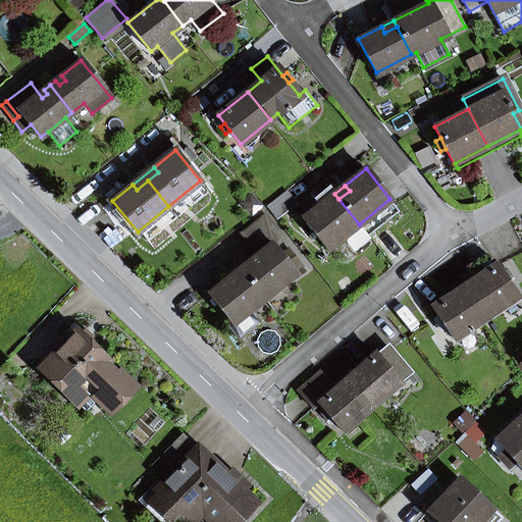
[(304,218),(327,249),(359,224),(338,199),(334,194),(329,188),(318,196),(323,203),(304,218)]
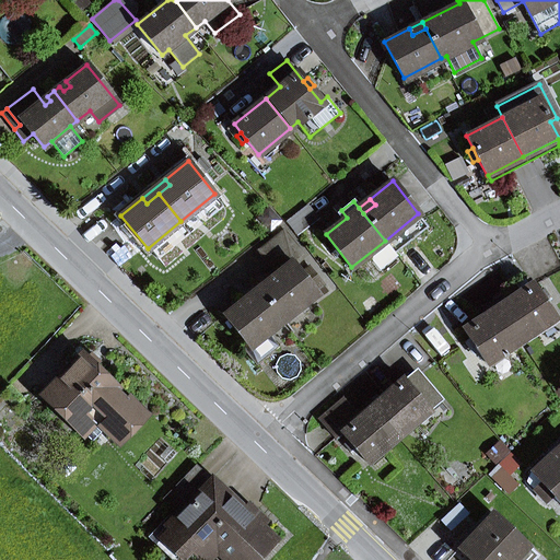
[(288,223),(296,234),(315,220),(306,208),(288,223)]
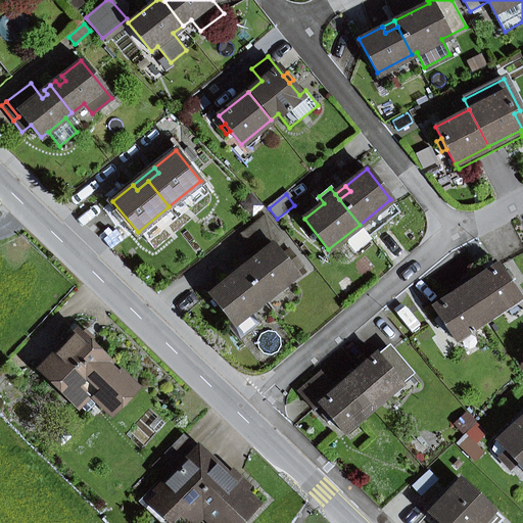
[(281,238),(265,217),(242,234),(258,254),(240,270),(265,299),(295,275),(272,245),(281,238)]
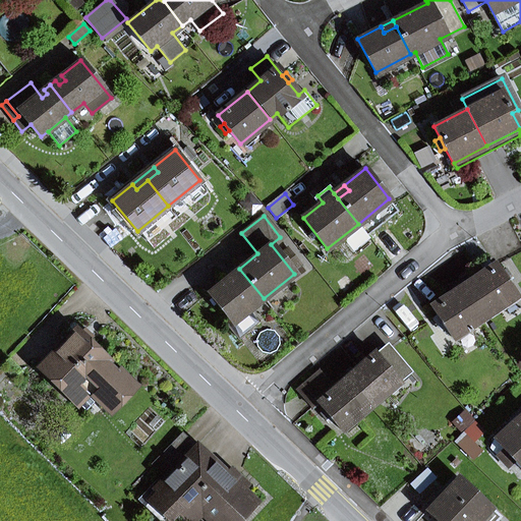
[(501,273),(496,266),(464,287),(483,316),(516,295),(509,285),(501,273)]
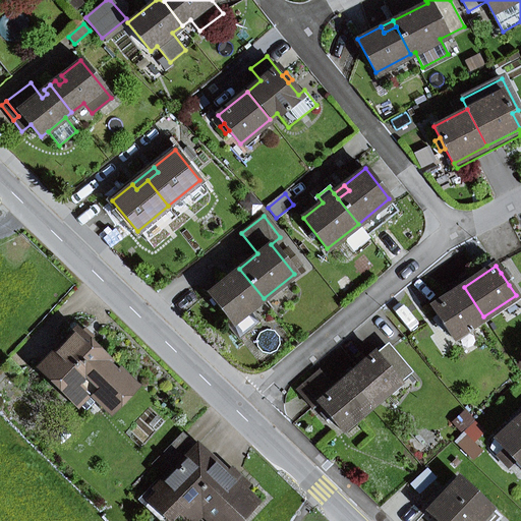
[(259,323),(249,309),(264,298),(239,269),(209,293),(230,319),(225,323),(239,339),(259,323)]
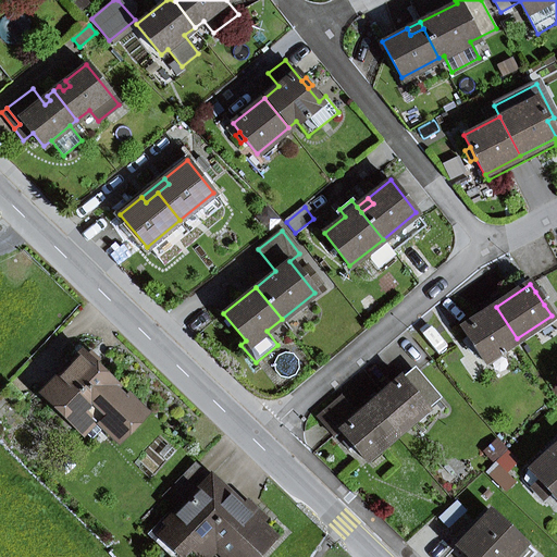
[(549,301),(540,288),(535,292),(544,305),(549,301)]
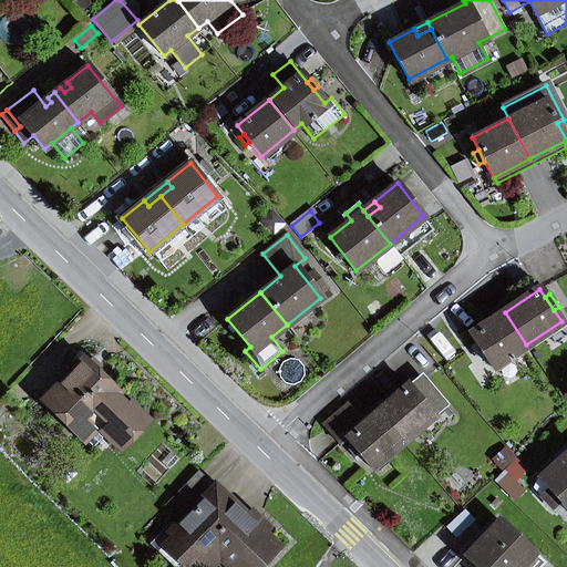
[(485,357),(492,368),(526,344),(505,312),(470,334),(475,343),(485,357)]
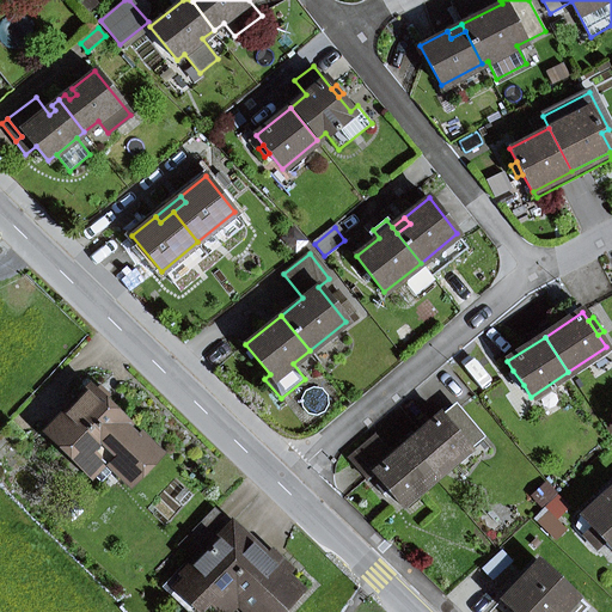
[(508,374),(518,389),(524,385),(513,371),(508,374)]
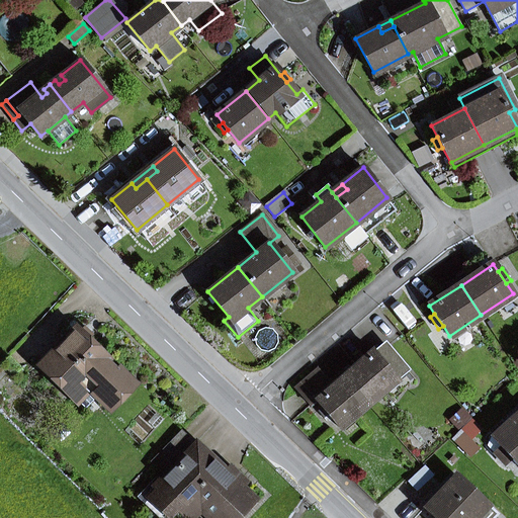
[(107,359),(77,329),(39,366),(68,393),(68,392),(85,408),(97,396),(110,409),(135,384),(116,367),(114,369),(105,361),(107,359)]
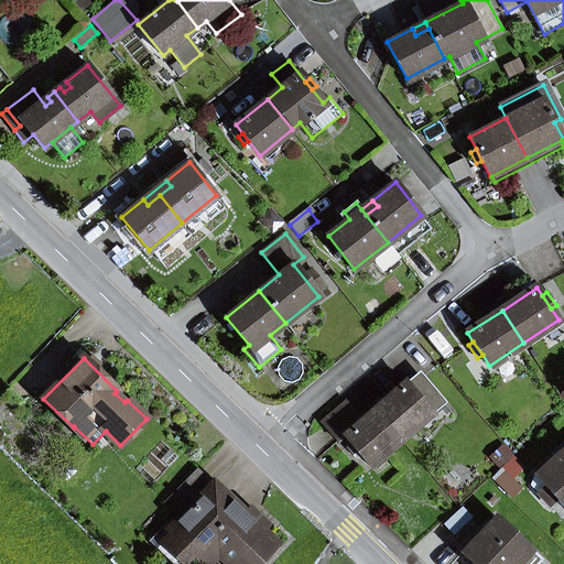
[(443,403),(421,377),(411,387),(408,382),(375,410),(400,440),(420,423),(443,403)]
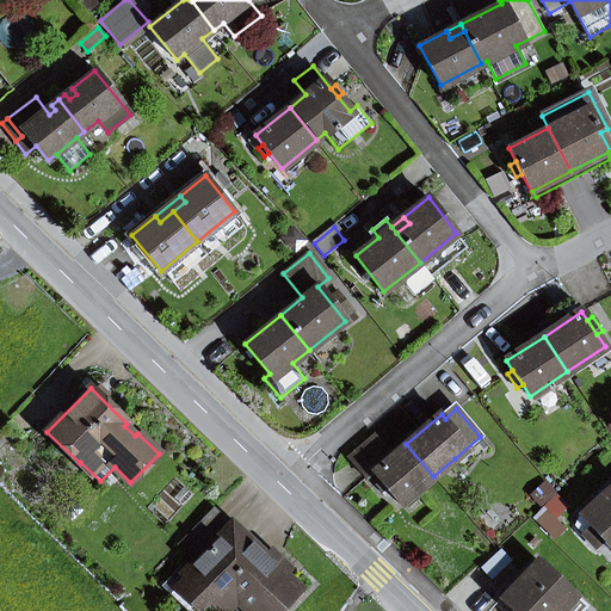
[(387,489),(400,505),(433,476),(406,444),(393,456),(375,436),(349,458),(365,479),(372,473),(380,481),(387,489)]
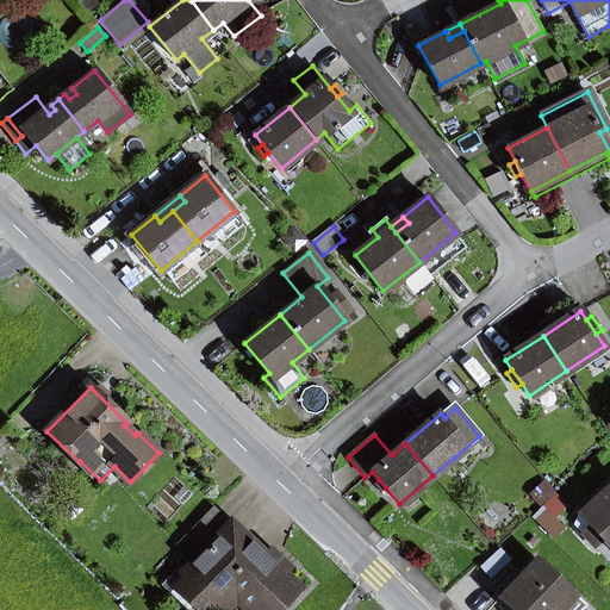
[(454,458),(462,468),(487,447),(479,436),(454,458)]
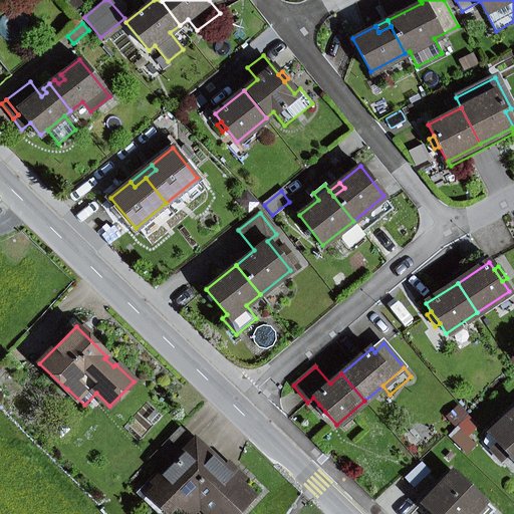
[(315,409),(321,415),(325,412),(319,405),(315,409)]
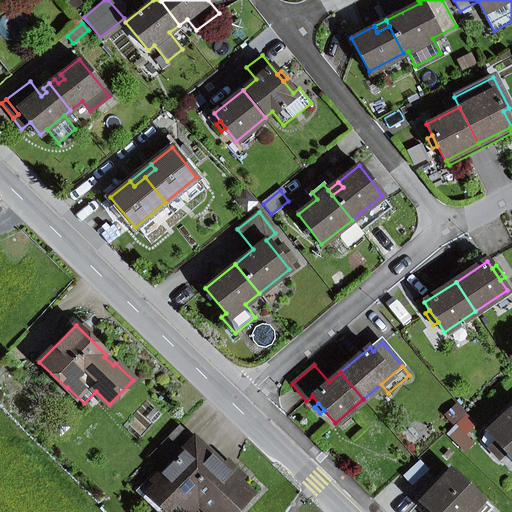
[(447,418),(455,426),(466,415),(458,407),(447,418)]
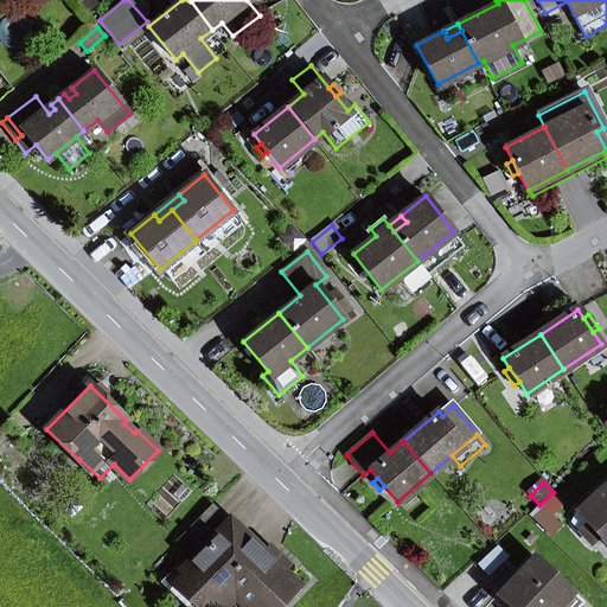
[(600,537),(606,544),(606,484),(577,512),(589,525),(583,531),(593,544),(600,537)]
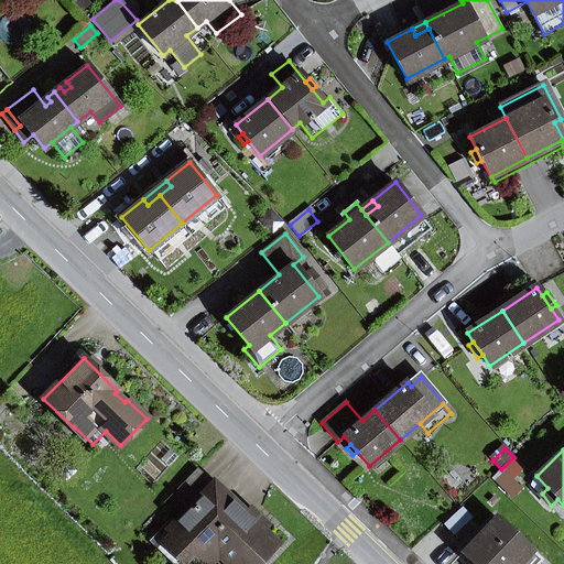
[(501,469),(511,479),(523,467),(513,457),(501,469)]
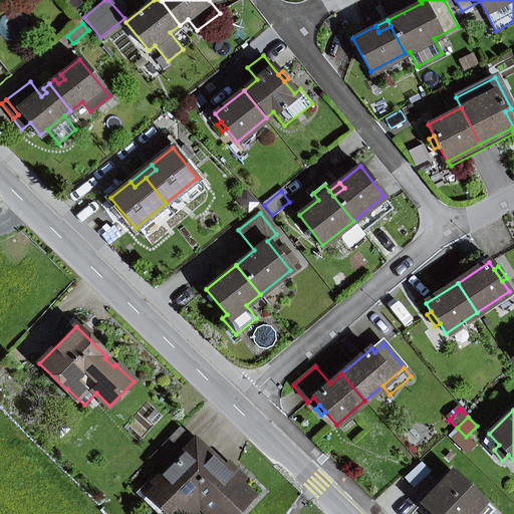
[(152,458),(166,471),(195,441),(181,428),(152,458)]
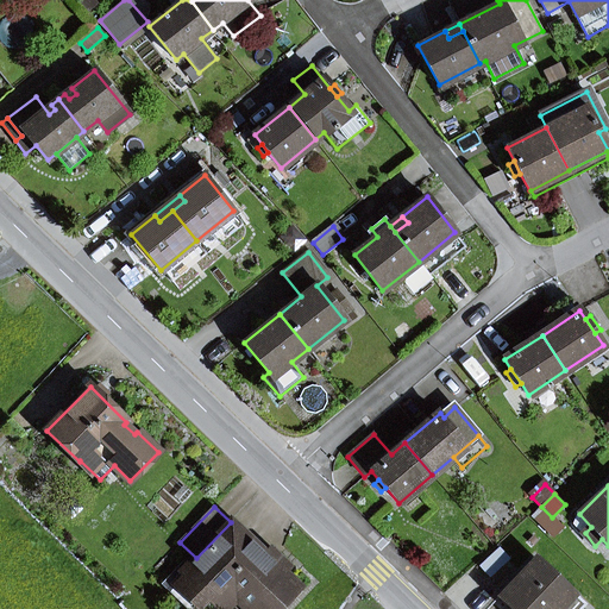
[(541,507),(529,518),(550,538),(560,527),(552,518),(541,507)]
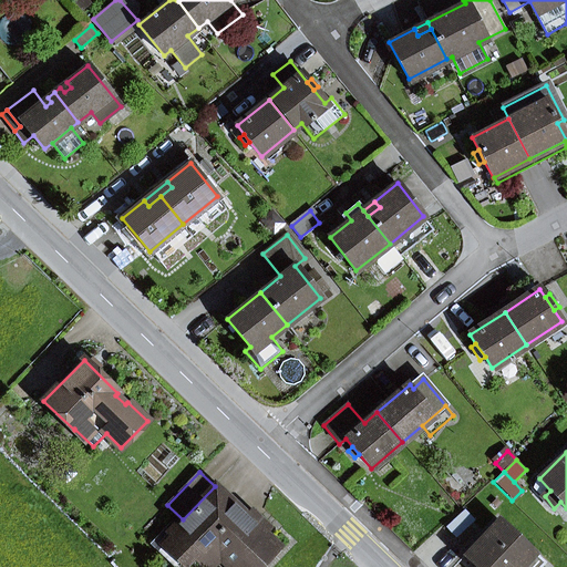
[(545,496),(550,491),(539,478),(537,487),(545,496)]
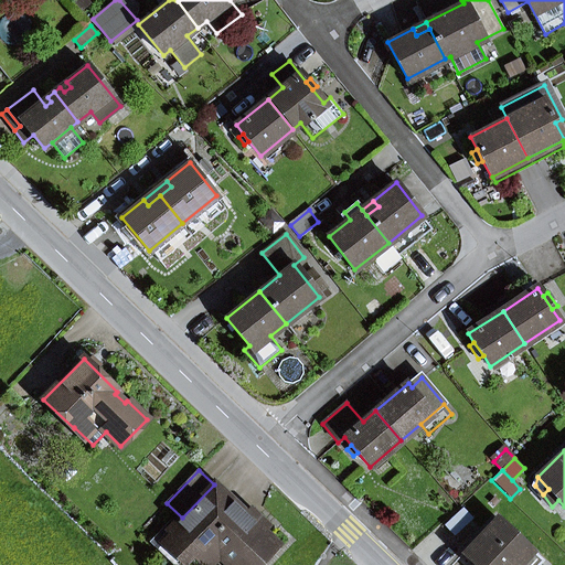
[(230,564),(257,564),(277,545),(264,533),(246,515),(214,484),(182,518),(170,530),(173,533),(194,553),(196,556),(209,544),(220,555),(230,564)]
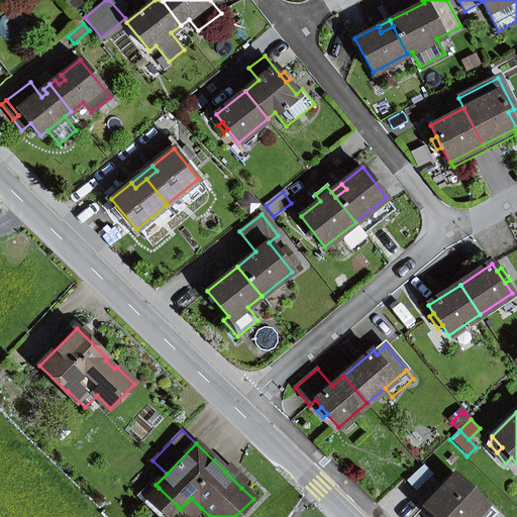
[(230,467),(225,472),(241,488),(246,483),(239,476),(230,467)]
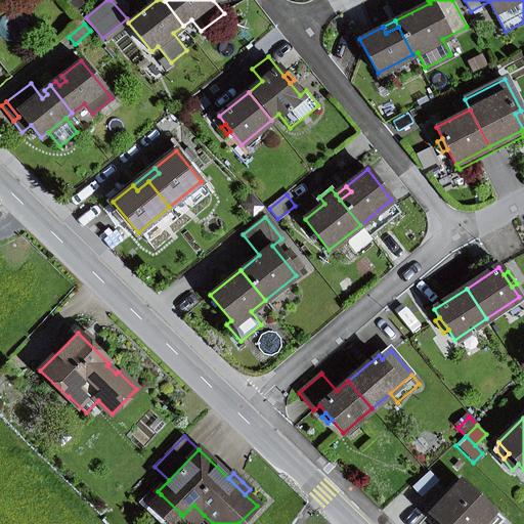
[(499,523),(503,521),(461,481),(429,514),(438,523),(499,523)]
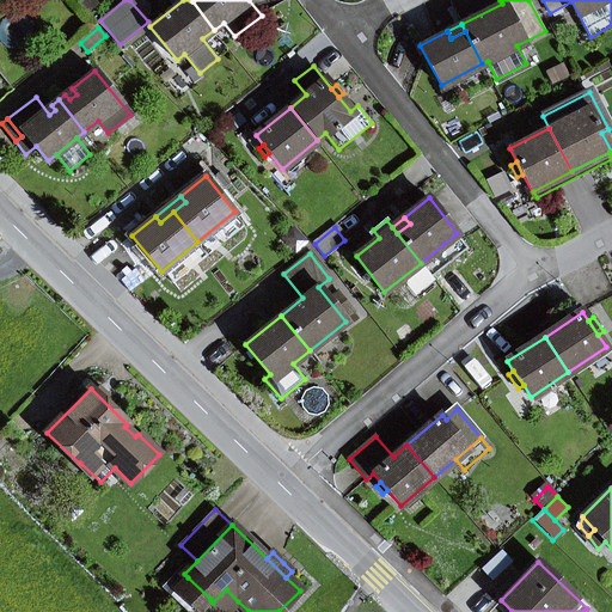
[(187,611),(197,611),(210,599),(188,577),(170,595),(187,611)]
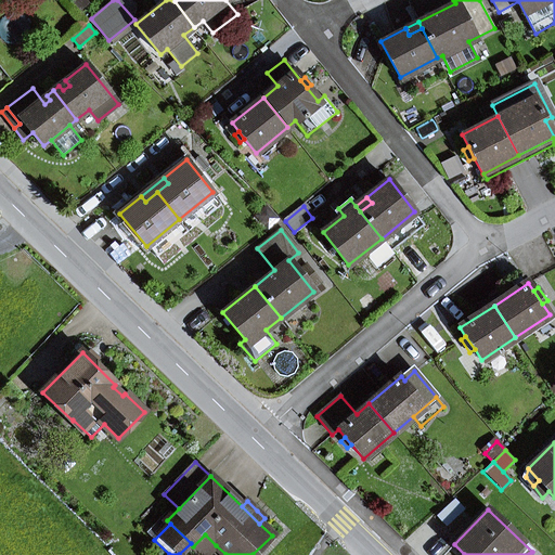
[(193,546),(202,554),(205,554),(216,545),(205,534),(193,546)]
